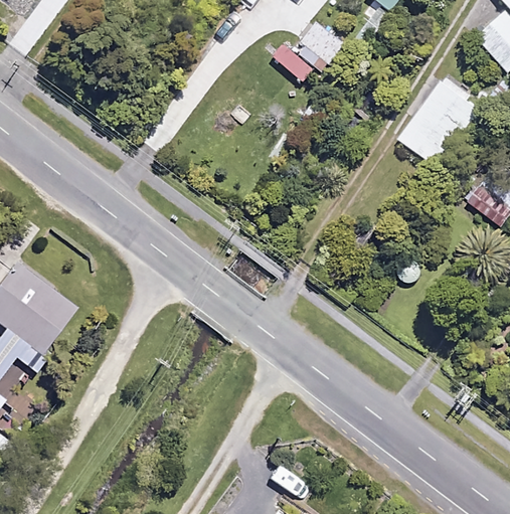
[(509,69),(509,16),(505,11),(475,37),(506,72),(509,69)]
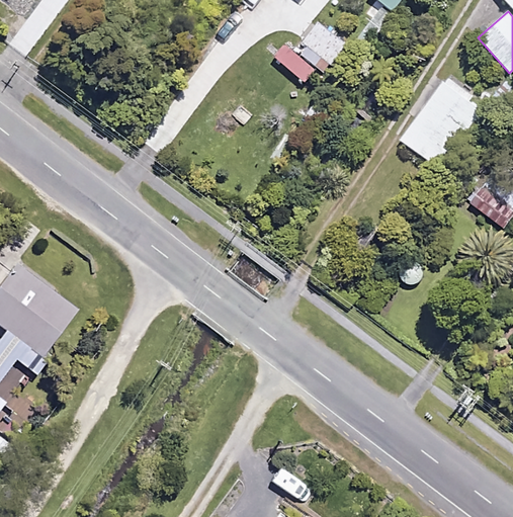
[(348,46),(315,18),(290,50),(324,76),(348,46)]
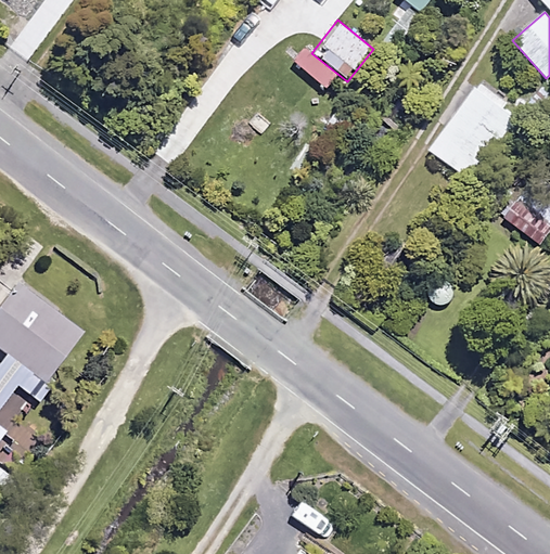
[(523,115),(477,81),(426,151),(471,184),(523,115)]
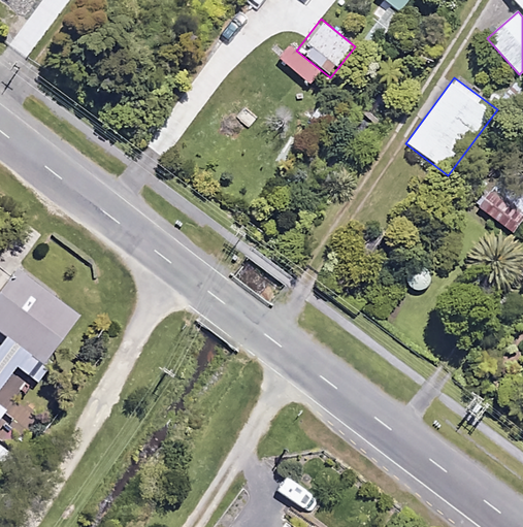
[(522,216),(522,173),(508,163),(477,205),(513,231),(522,216)]
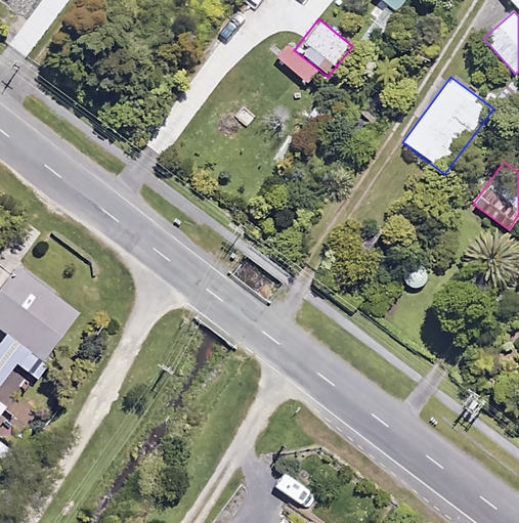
[(80,312),(16,266),(0,288),(0,328),(6,333),(0,341),(0,413),(5,407),(0,403),(0,386),(16,363),(33,376),(80,312)]
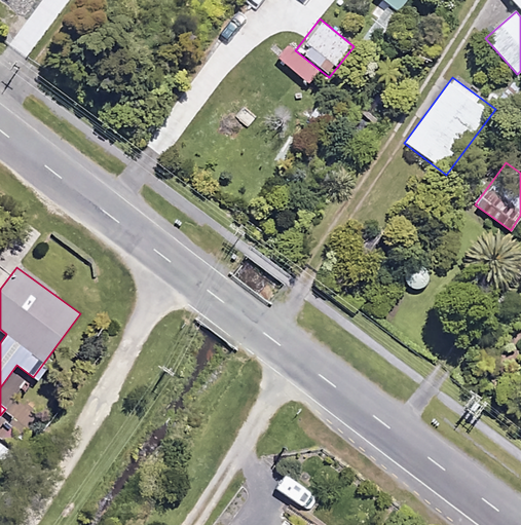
All buildings are outlined.
